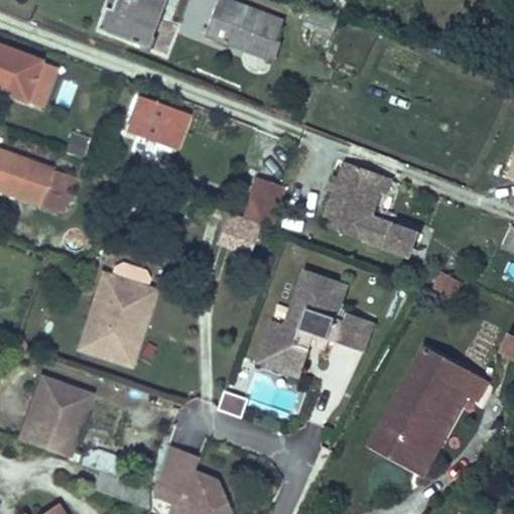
[(107,7),(98,28),(146,46),(163,0),(116,0),(113,9),(107,7)]
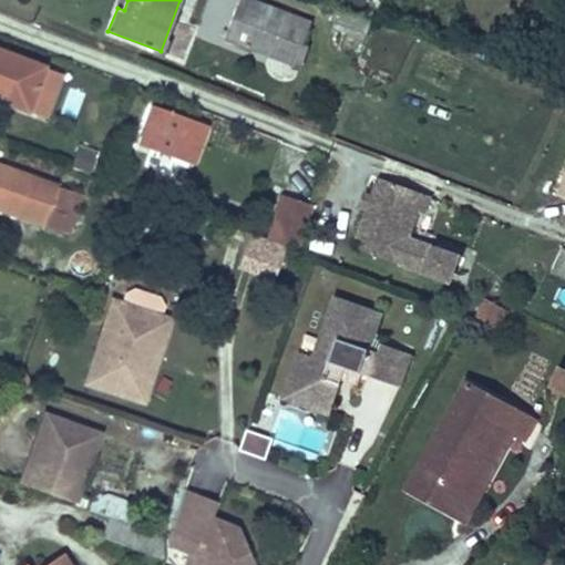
[(239,0),(225,38),(250,48),(257,29),(300,44),(309,22),(249,0),(239,0)]
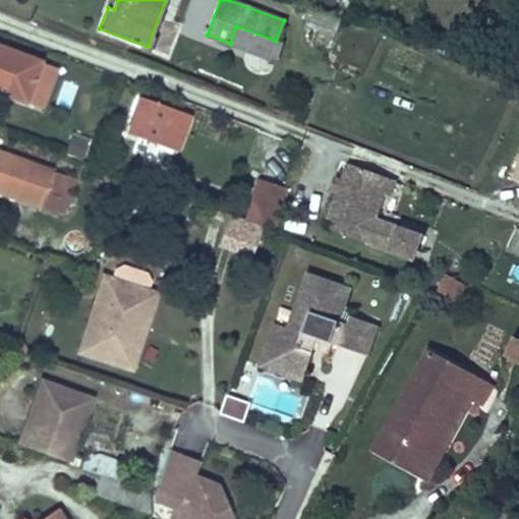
[(307,0),(307,1),(333,11),(336,0),(307,0)]
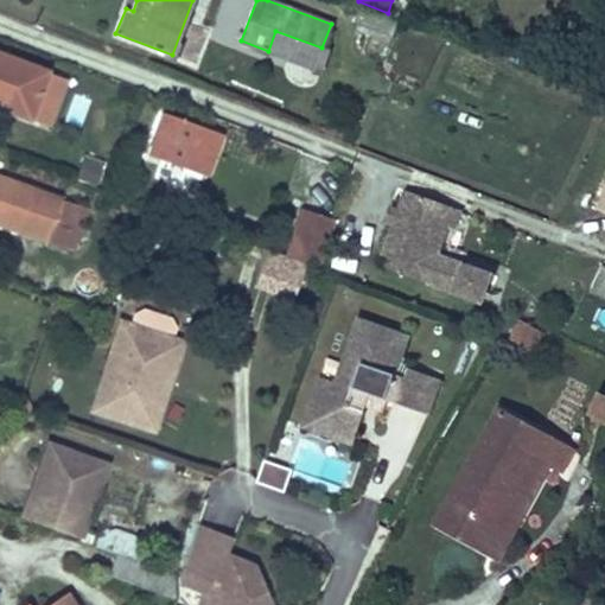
[(275,31),(268,51),(314,68),(322,48),(275,31)]
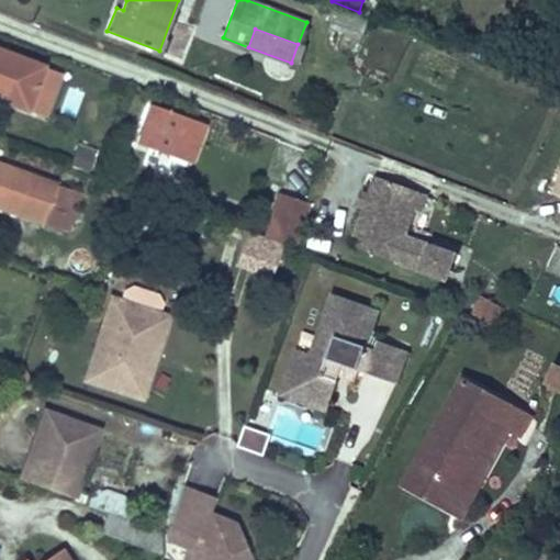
[(43,65),(0,48),(0,98),(28,108),(43,65)]
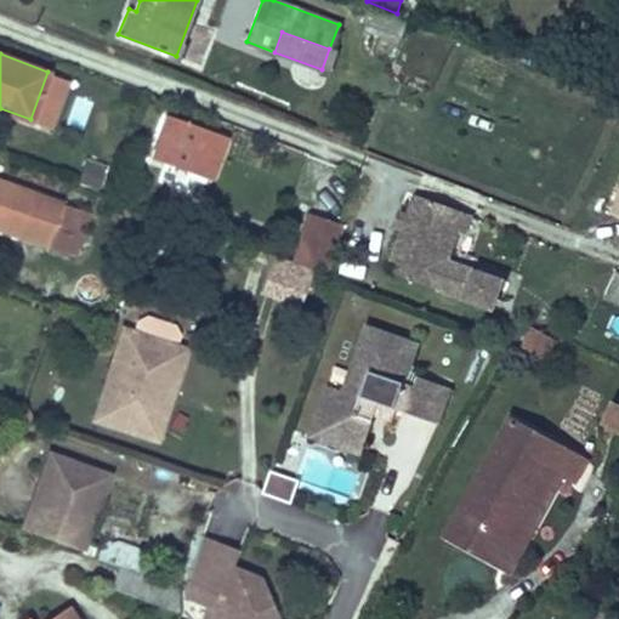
[(30,119),(50,126),(67,80),(47,72),(30,119)]
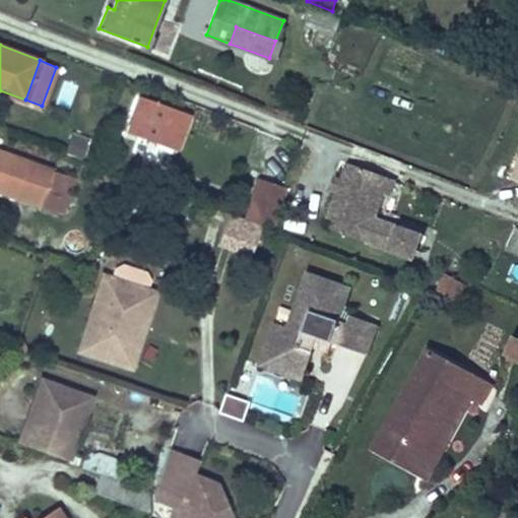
[(139,96),(127,130),(176,149),(189,115),(139,96)]
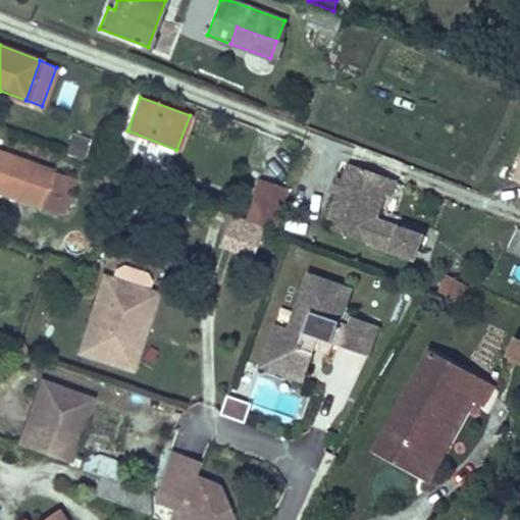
[(393,157),(354,143),(348,161),(352,163),(343,187),(339,186),(327,216),(333,219),(330,227),(413,258),(422,234),(375,216),(377,209),(396,215),(406,186),(395,180),(402,160),(393,157)]
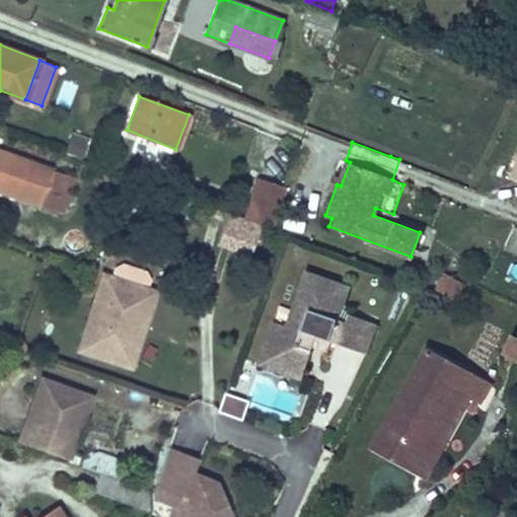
[(0,191),(55,211),(68,175),(50,168),(0,151),(0,191)]
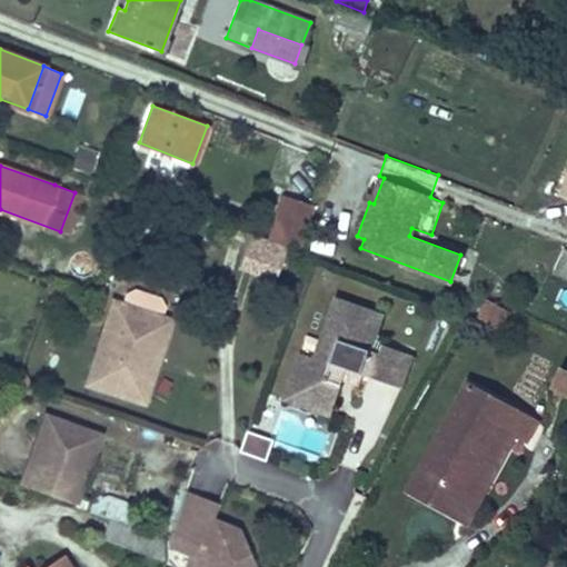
[(268,236),(296,247),(311,205),(284,195),(268,236)]
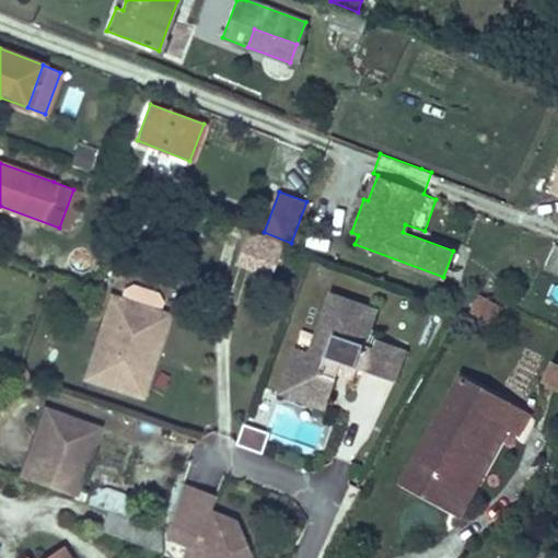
[(557,232),(543,268),(557,274),(557,232)]
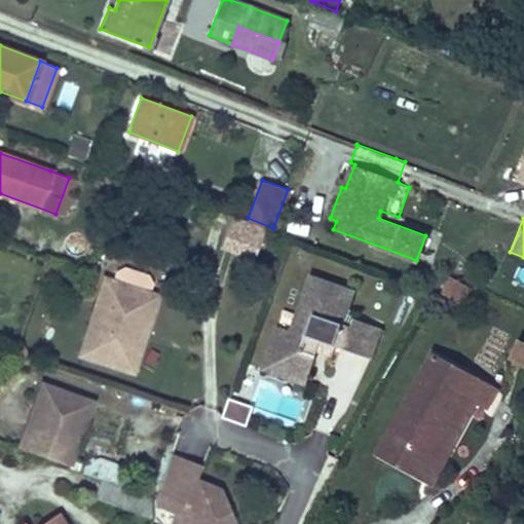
[(448,275),(441,291),(460,301),(468,287),(448,275)]
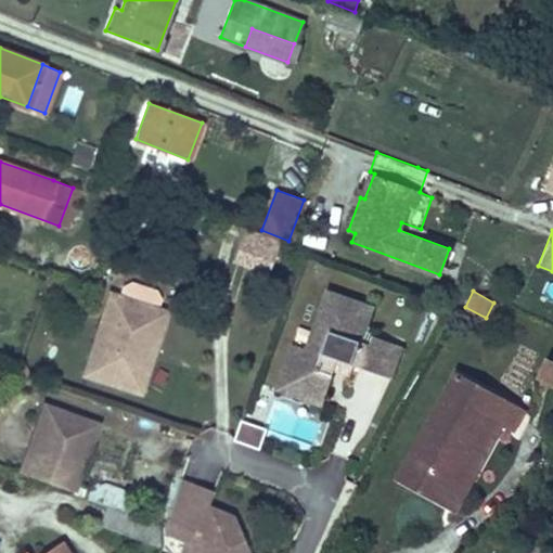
[(110,293),(108,297),(162,316),(164,311),(110,293)]
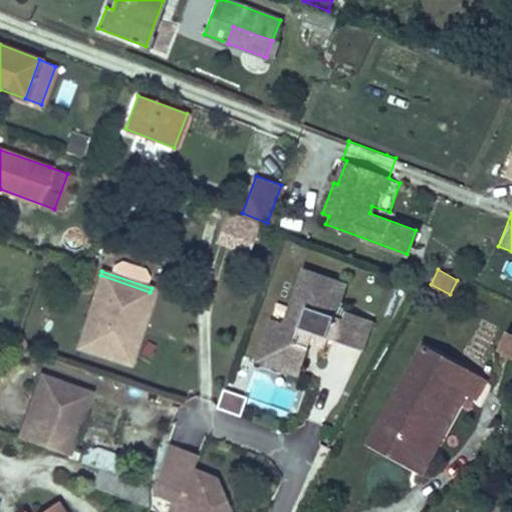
[(271,319),(266,334),(307,349),(310,341),(313,333),(327,338),(360,349),(361,349),(371,321),(344,310),(341,318),(332,315),(343,285),(303,271),(283,323),(271,319)]
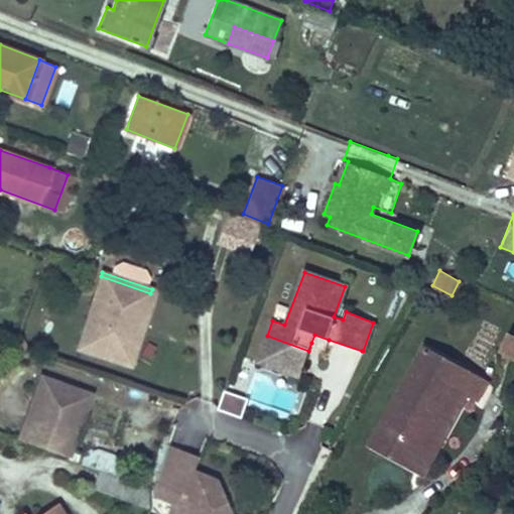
[(150,293),(101,276),(77,347),(127,364),(138,332),(132,330),(135,320),(141,323),(150,293)]
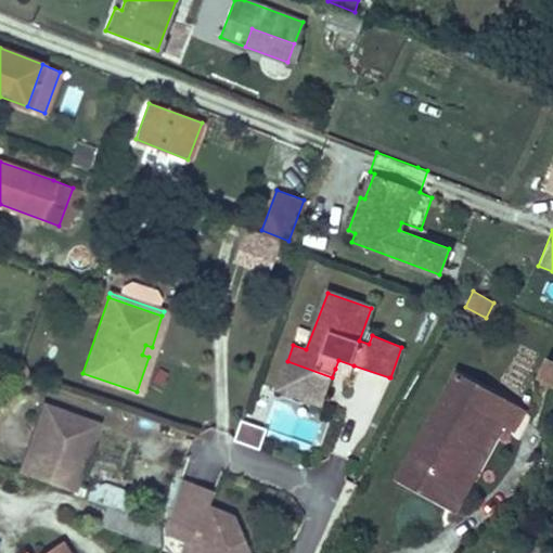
[(142,355),(149,357),(152,347),(145,345),(142,355)]
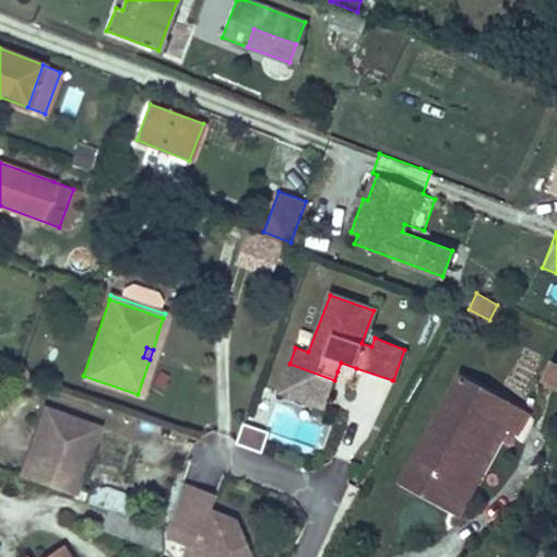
[(556,364),(550,360),(540,379),(556,389),(556,388),(556,364)]
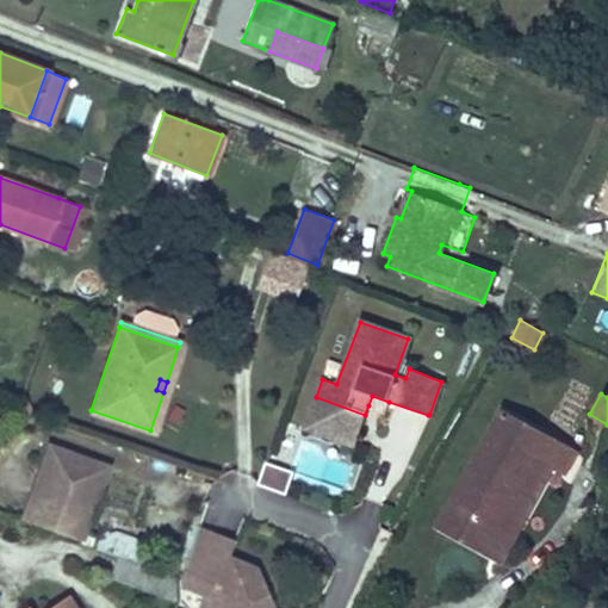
[(372,396),(368,405),(384,411),(389,402),(372,396)]
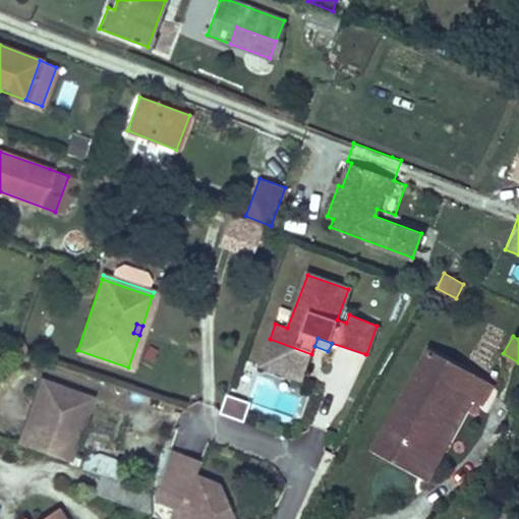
[(270,339),(266,350),(283,356),(281,362),(305,371),(311,354),(270,339)]
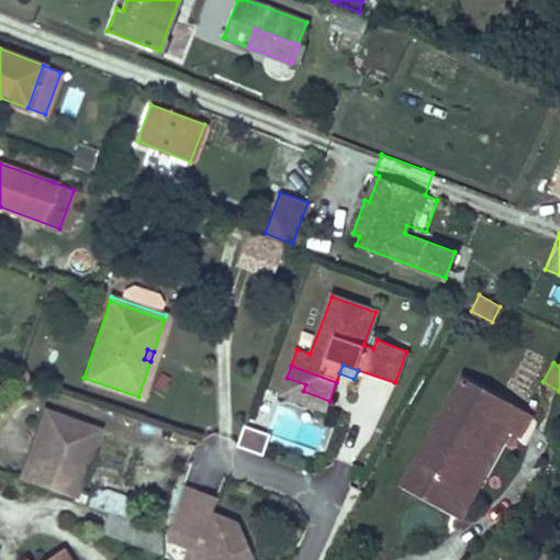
[(305,384),(287,378),(280,394),(325,412),(329,401),(303,391),(305,384)]
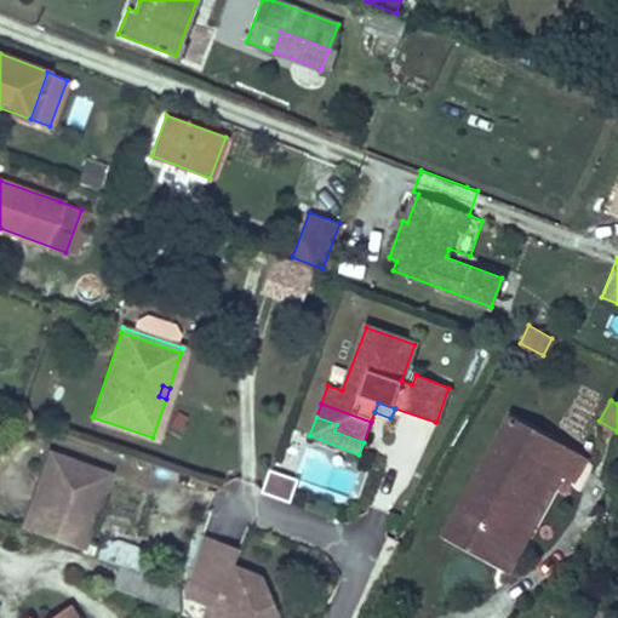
[(509,418),(471,485),(486,493),(524,425),(509,418)]
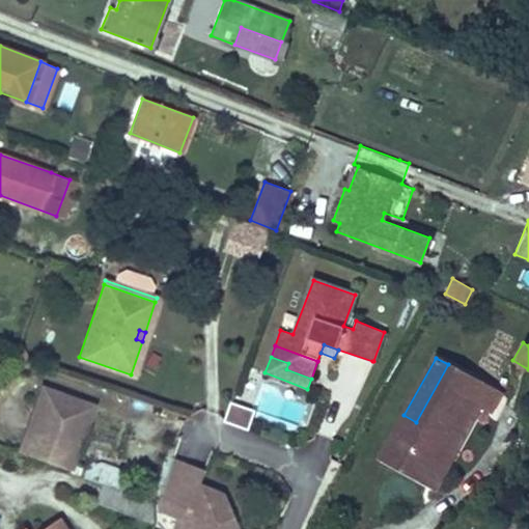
[(404,415),(380,457),(423,480),(447,440),(458,445),(478,408),(488,413),(499,392),(448,364),(416,422),(404,415)]
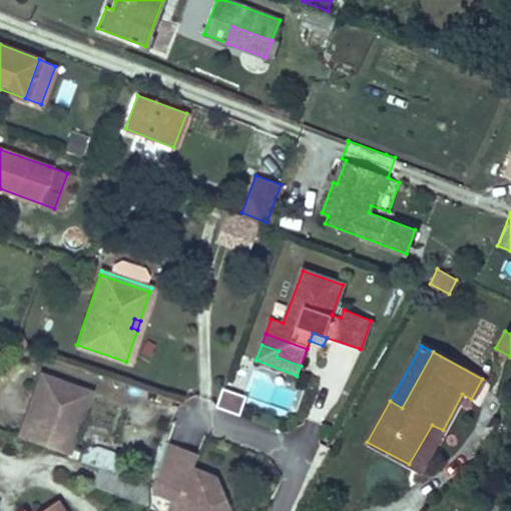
[(38,374),(15,436),(61,452),(64,453),(87,392),(38,374)]
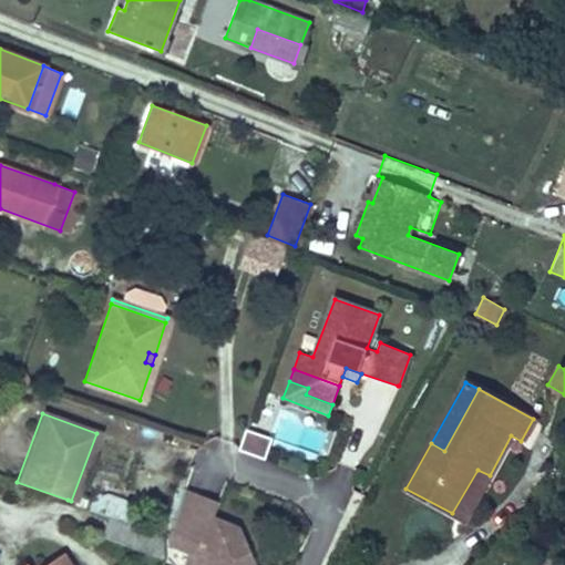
[(275,434),(249,425),(242,447),(268,455),(275,434)]
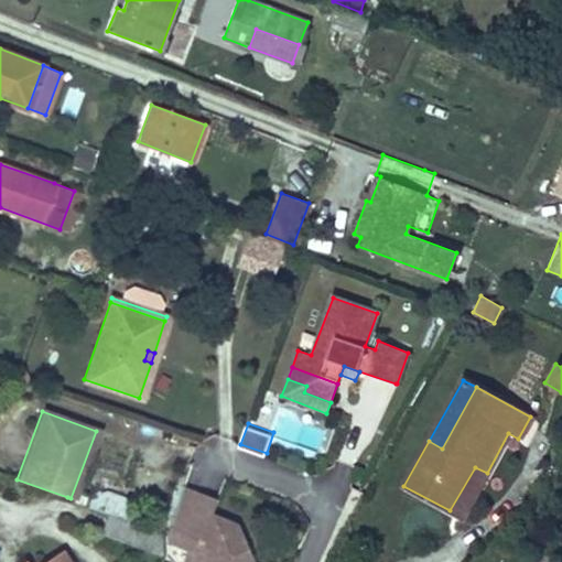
[(475,467),(450,510),(462,517),(487,473),(475,467)]
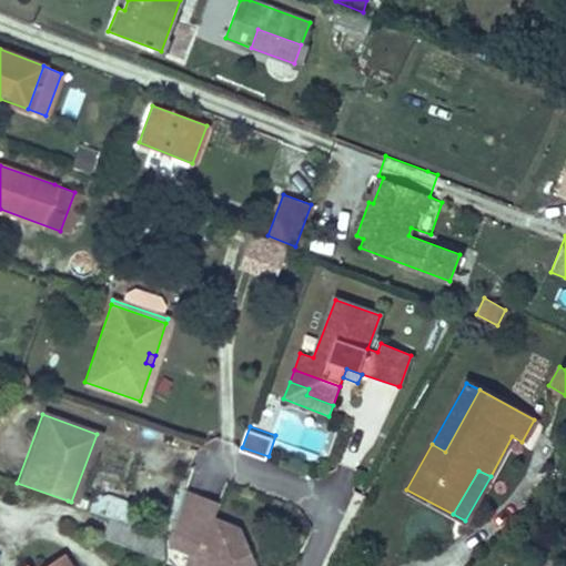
[(127,518),(132,501),(93,487),(87,505),(127,518)]
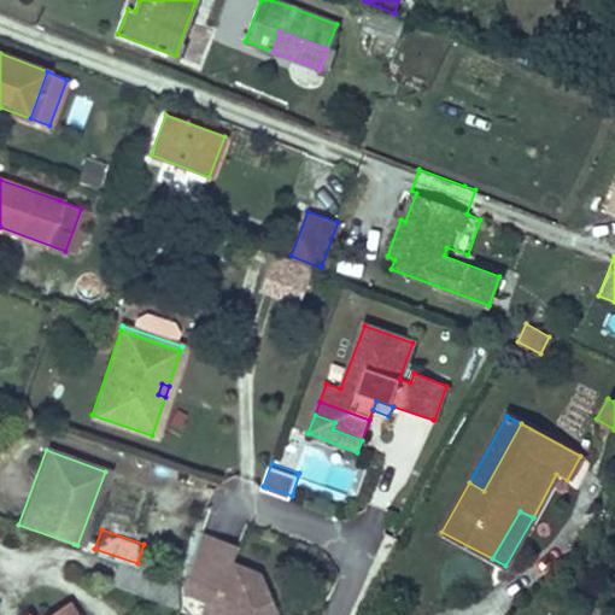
[(194,554),(233,570),(235,564),(233,563),(239,546),(204,532),(194,554)]
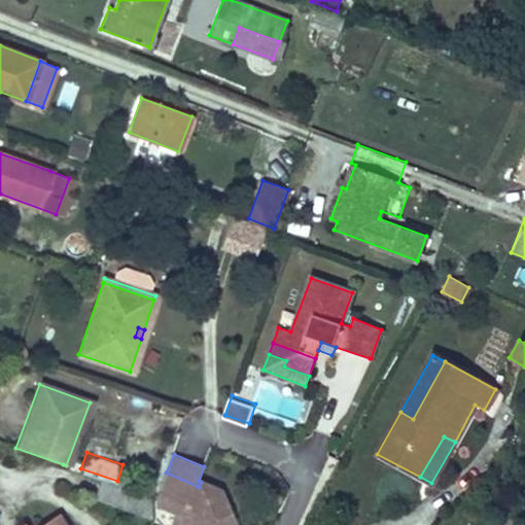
[(199,487),(166,473),(153,503),(180,515),(186,517),(182,524),(237,524),(221,490),(201,482),(199,487)]
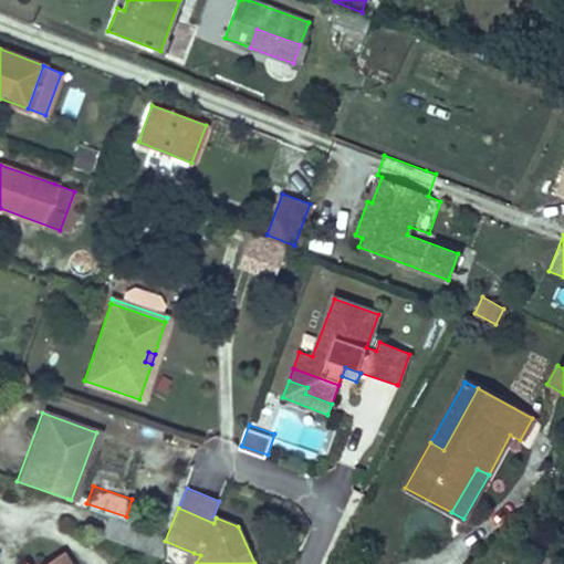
[(17,563),(66,563),(60,552),(40,563),(23,563),(22,561),(17,563)]
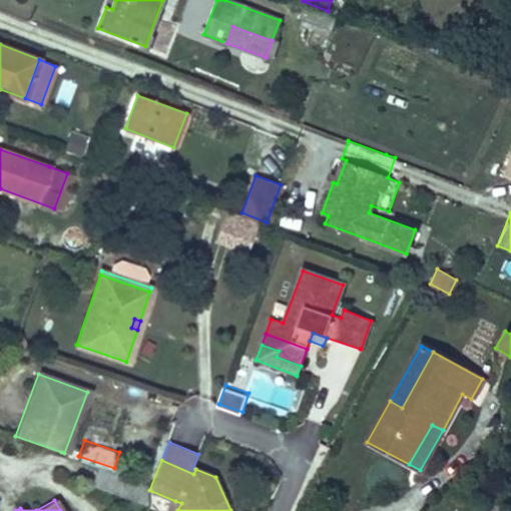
[(170,510),(177,510),(181,503),(175,501),(170,510)]
